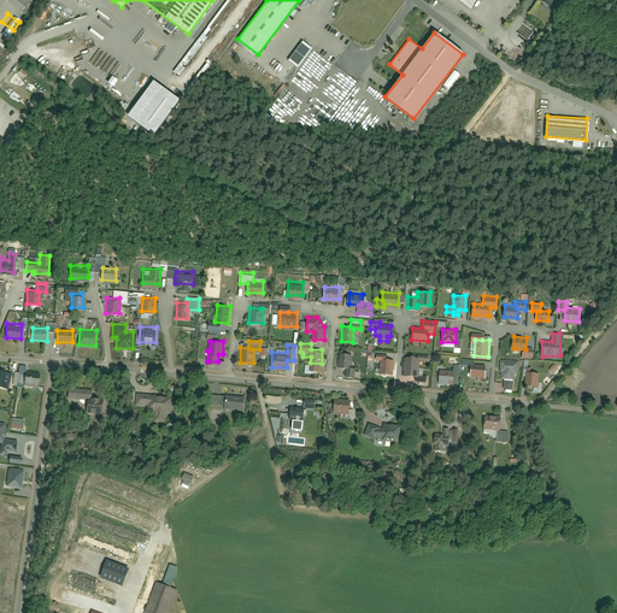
[(339,351),(339,365),(350,365),(350,351),(339,351)]
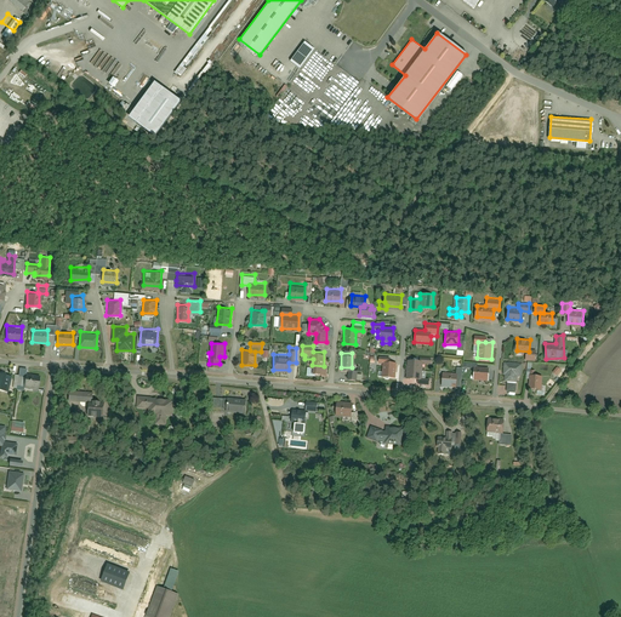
[(422,360),(422,359),(420,359),(409,358),(408,376),(419,376),(420,377),(421,376),(422,360)]
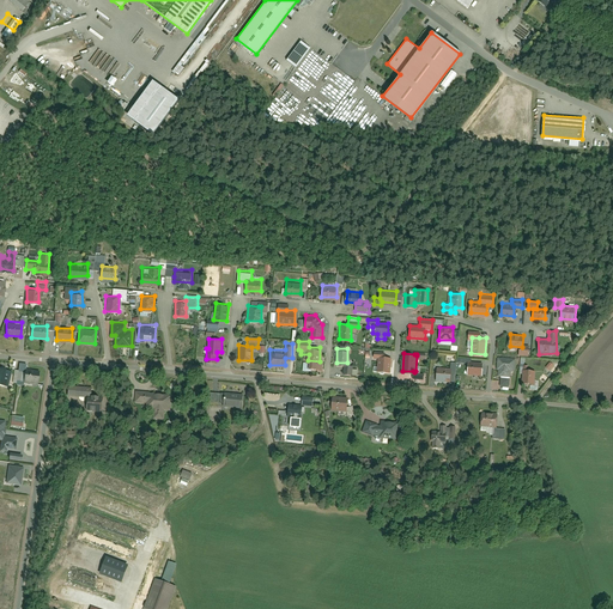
[(377,371),(389,371),(389,355),(383,355),(377,355),(377,358),(377,371)]
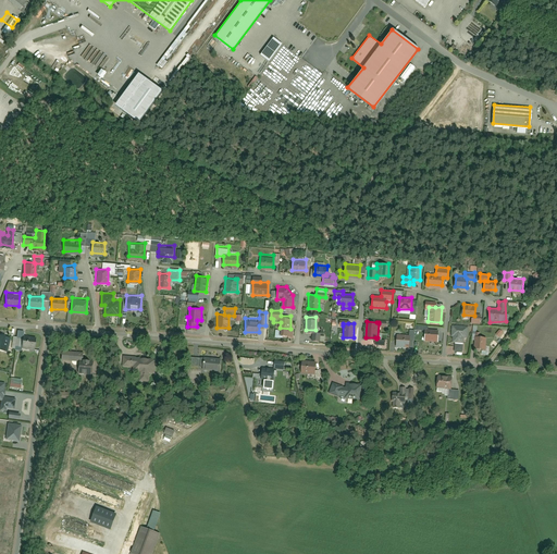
[(469,324),(453,324),(452,335),(455,335),(455,342),(456,342),(463,342),(465,335),(469,335),(469,324)]
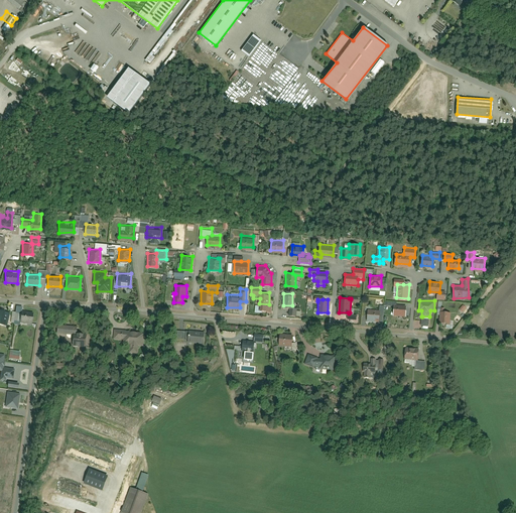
[(406,304),(393,304),(393,314),(406,314),(406,304)]
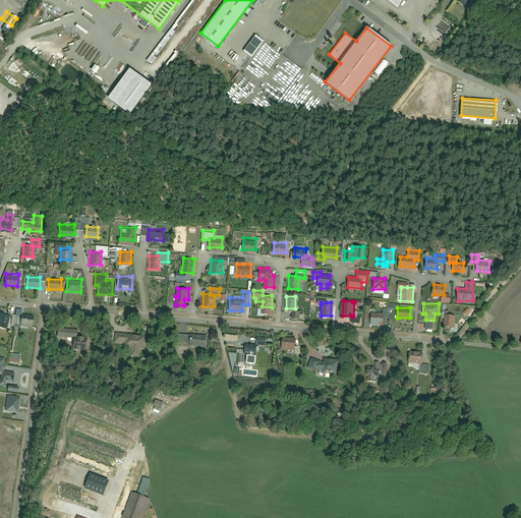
[(0,325),(7,327),(10,312),(0,310),(0,325)]
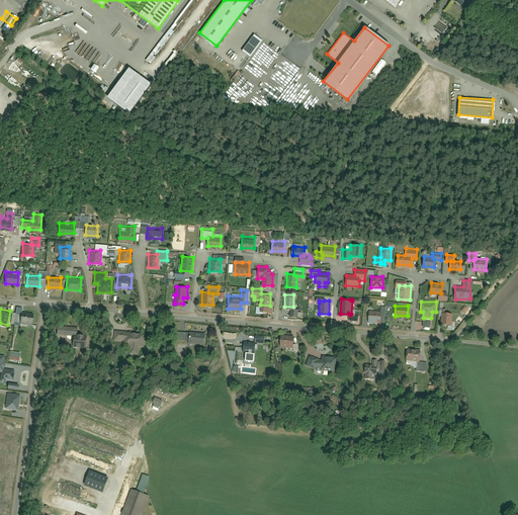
[(19,311),(19,322),(32,322),(32,312),(19,311)]
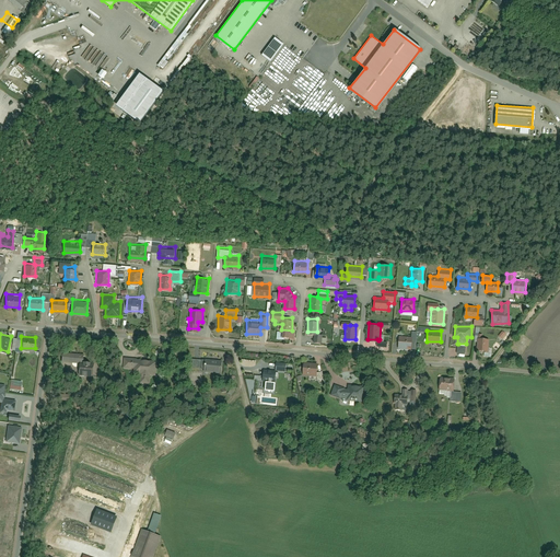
[(399,336),(398,346),(411,347),(411,336),(399,336)]
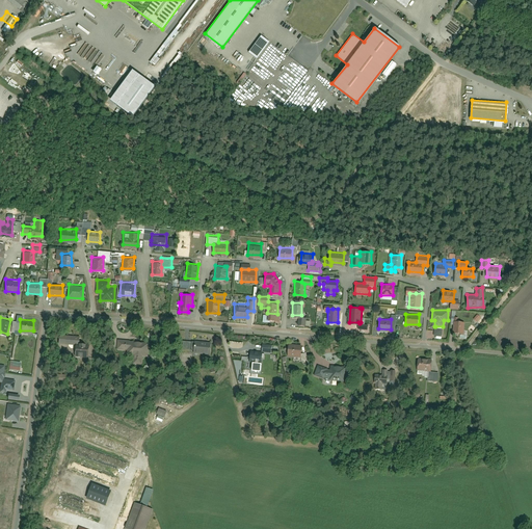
[(460,332),(464,332),(464,328),(464,321),(455,320),(455,332),(460,332)]
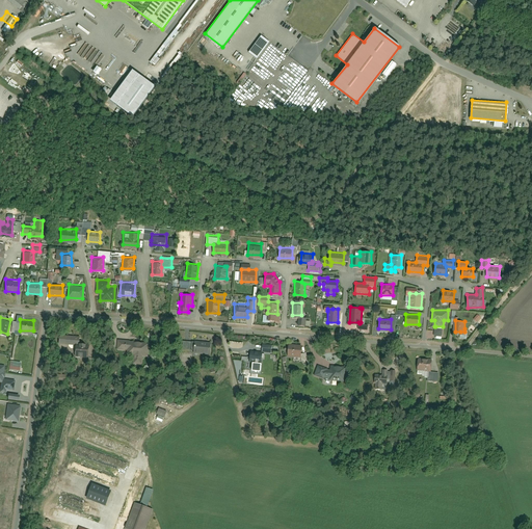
[(78,334),(58,332),(57,341),(75,342),(74,353),(89,354),(90,342),(78,342),(78,334)]
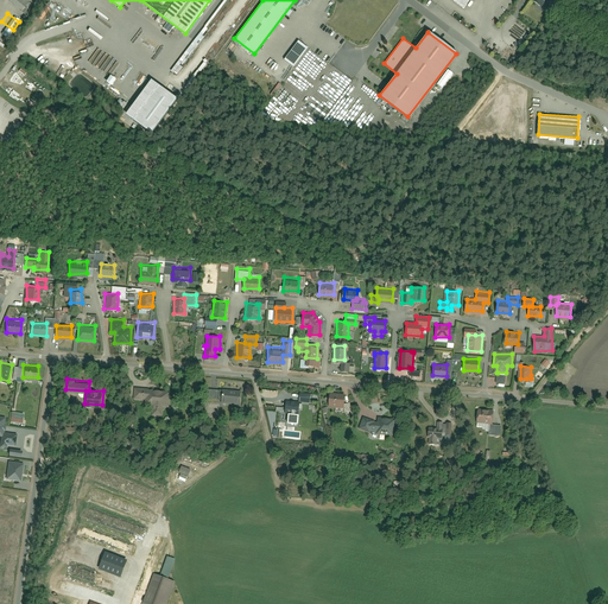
[(171,389),(135,386),(134,396),(144,398),(144,404),(152,404),(151,414),(163,415),(163,406),(170,406),(171,389)]
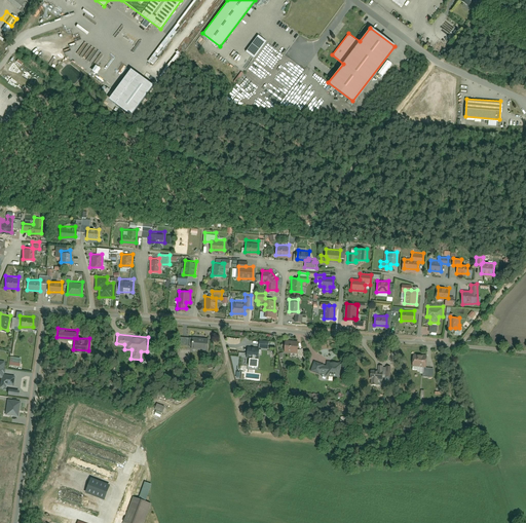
[(191,334),(191,346),(209,347),(209,335),(191,334)]
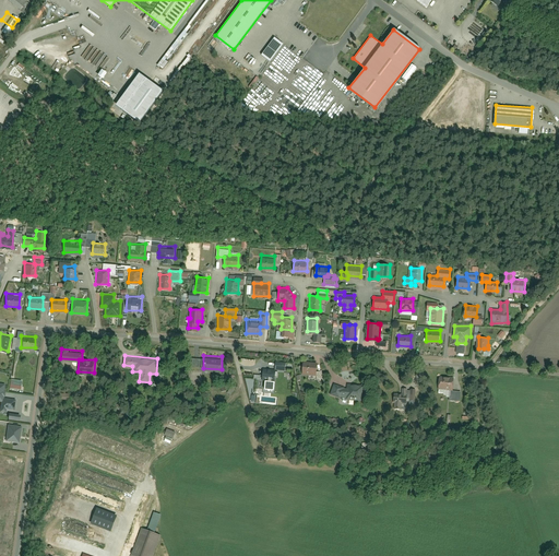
[(301,359),(301,374),(308,374),(308,377),(314,377),(316,359),(301,359)]
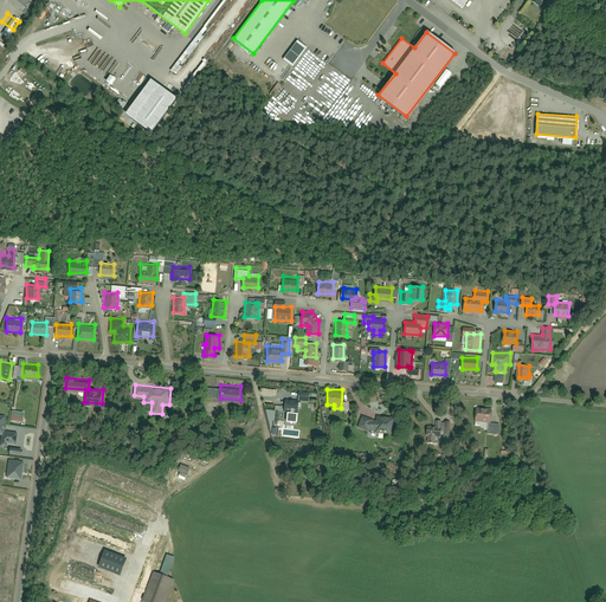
[(283,397),(283,410),(297,412),(298,397),(283,397)]
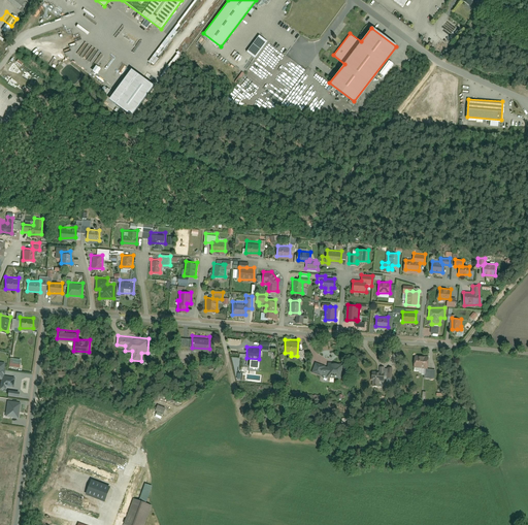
[(415,354),(415,370),(427,370),(427,354),(415,354)]
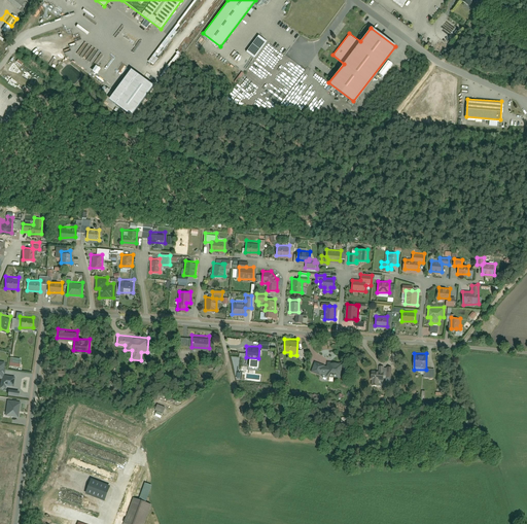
[(9,363),(20,364),(21,356),(10,355),(9,363)]
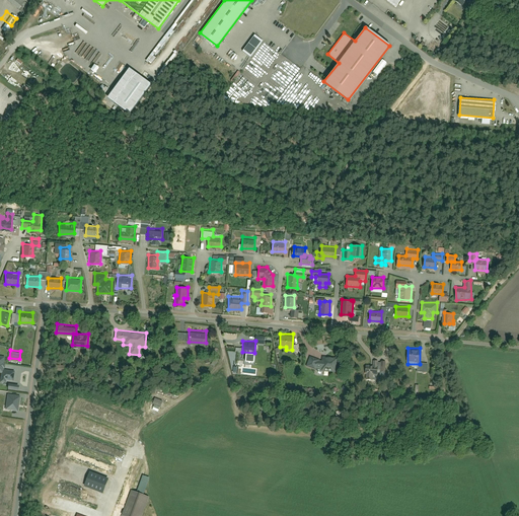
[(7,378),(13,379),(14,369),(4,367),(5,361),(3,361),(4,355),(0,354),(0,370),(1,371),(0,377),(0,379),(6,381),(7,378)]
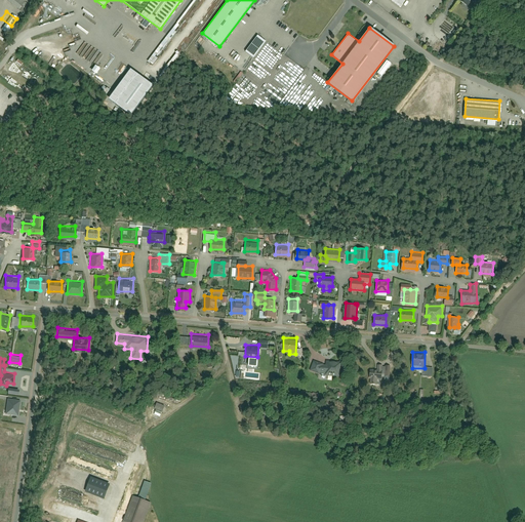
[(324,371),(340,372),(340,358),(325,358),(324,371)]
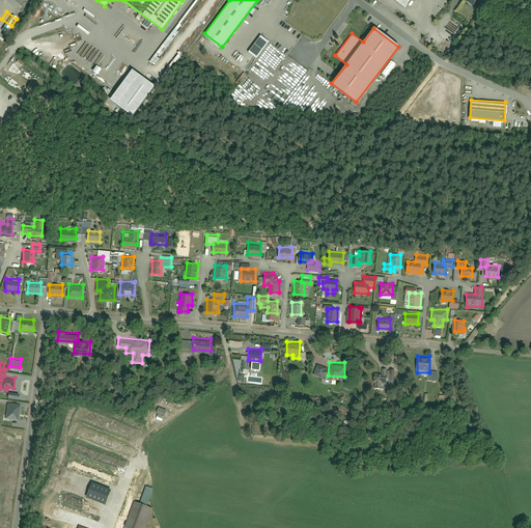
[(381,386),(381,380),(386,381),(386,373),(386,367),(383,367),(382,372),(374,372),(373,380),(375,380),(374,386),(381,386)]
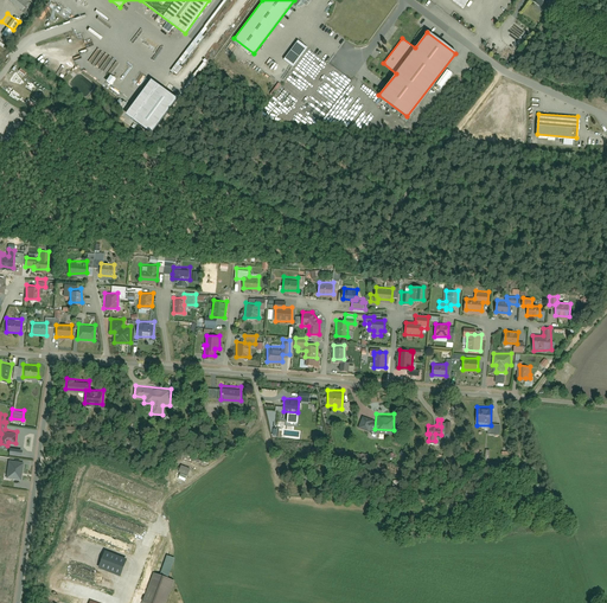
[(7,475),(20,478),(23,461),(10,459),(7,475)]
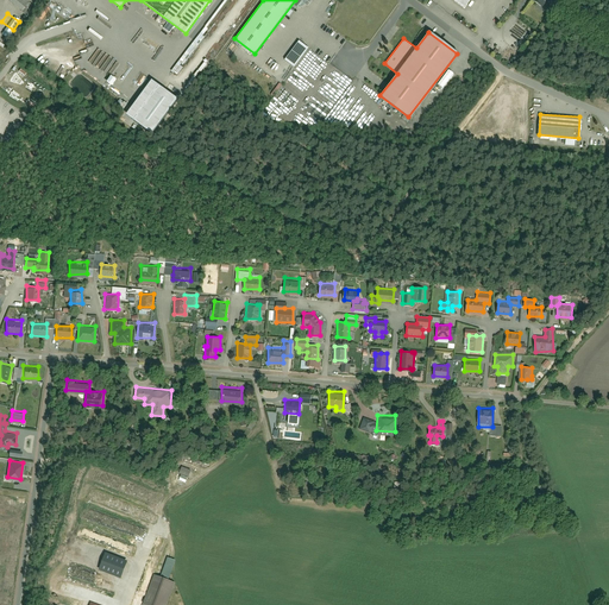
[(188,476),(192,467),(182,464),(179,472),(188,476)]
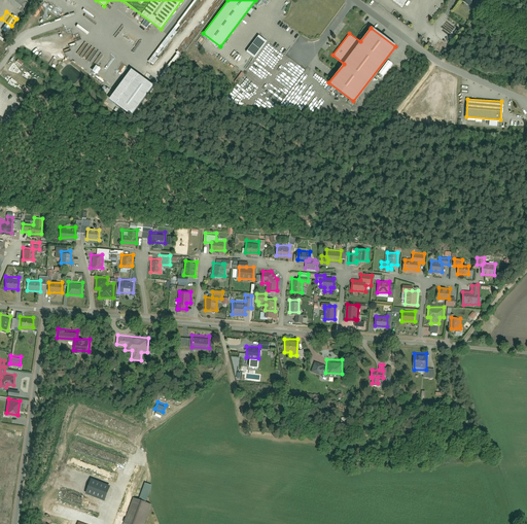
[(90,476),(84,492),(103,499),(109,483),(90,476)]
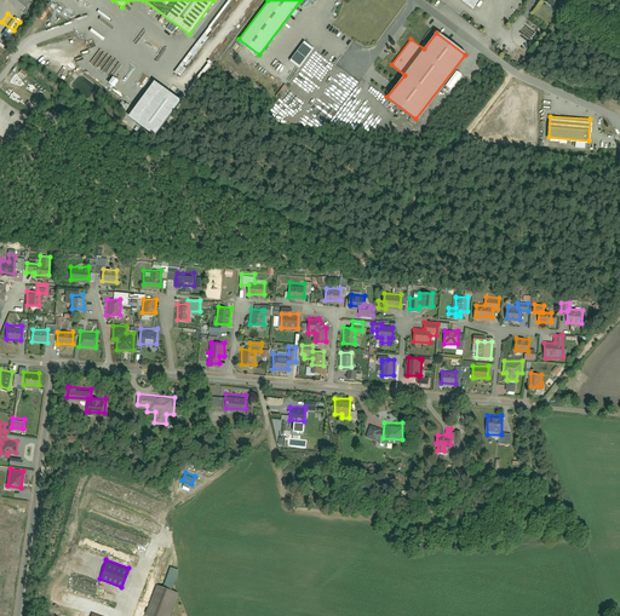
[(171,565),(164,583),(172,587),(179,569),(171,565)]
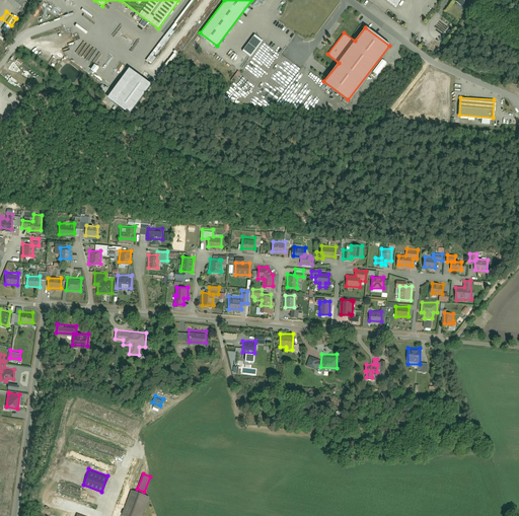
[(132,490),(121,515),(141,515),(149,496),(132,490)]
